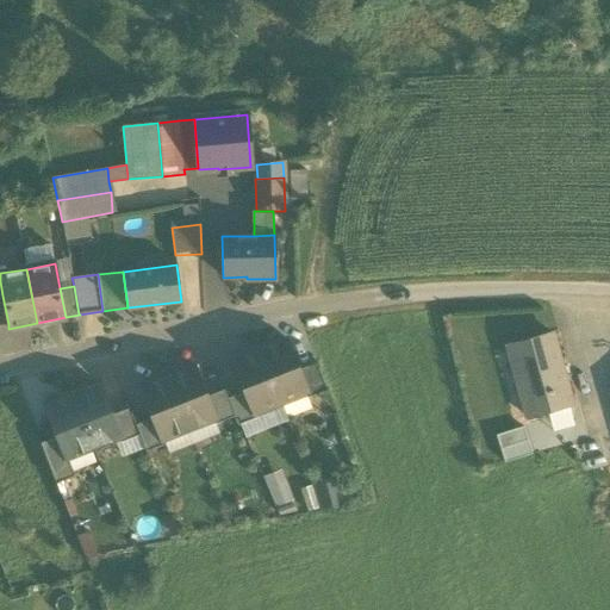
[(516,379),(526,417),(572,405),(552,332),(514,343),(522,377),(516,379)]
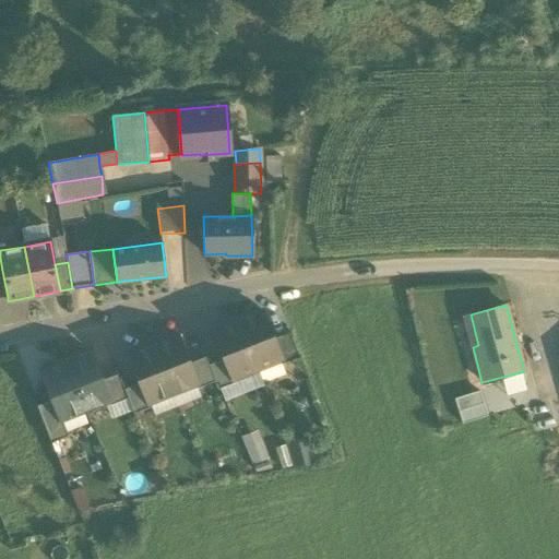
[(262,311),(238,321),(258,369),(281,360),(282,360),(274,340),(262,311)]
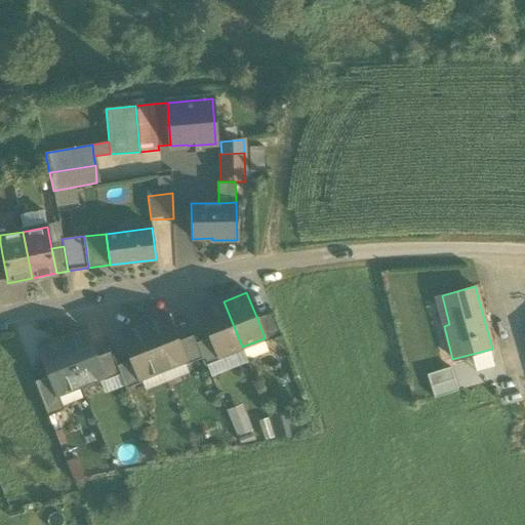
[(436,297),(444,326),(449,324),(442,295),(436,297)]
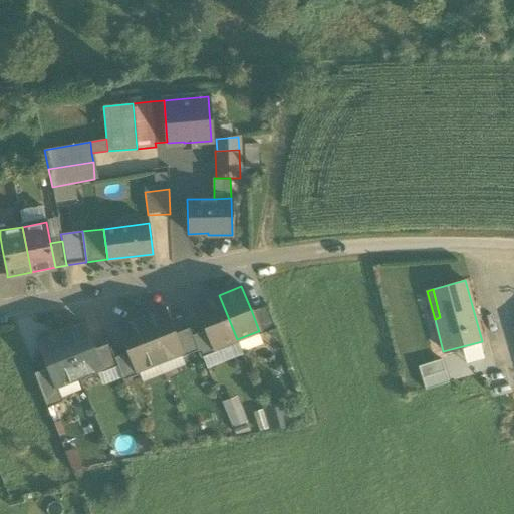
[(216,348),(237,339),(219,295),(197,304),(207,329),(214,348),(216,348)]
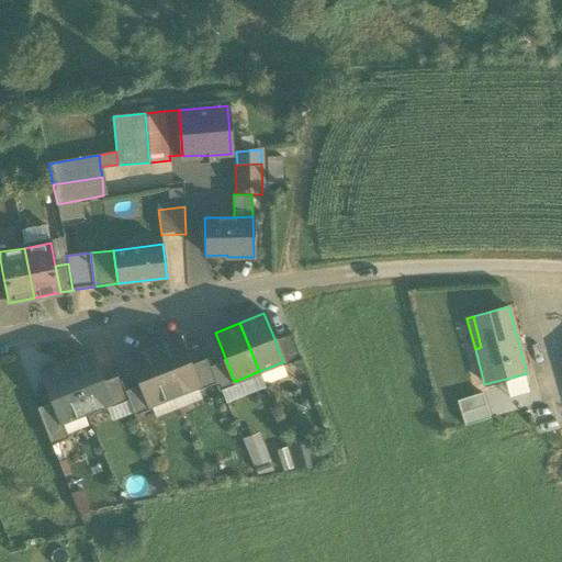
[(282,362),(283,367),(301,359),(291,335),(276,341),(283,362),(282,362)]
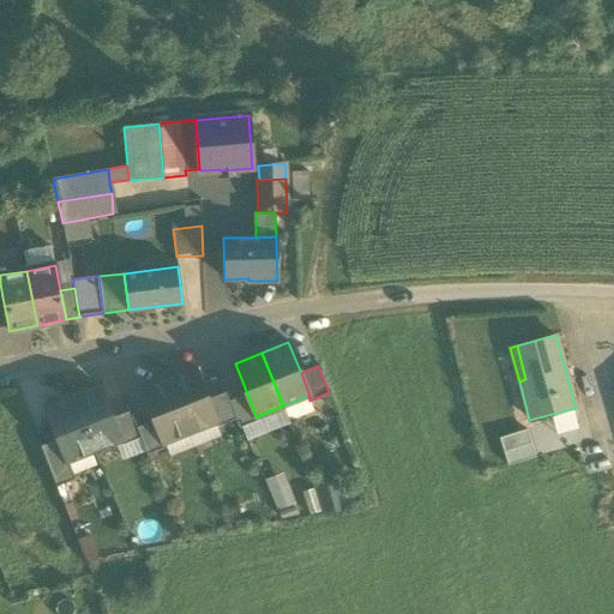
[(196,368),(169,379),(190,432),(216,422),(217,421),(208,399),(196,368)]
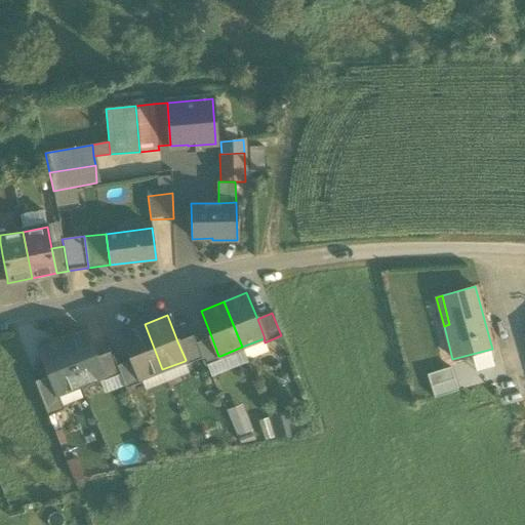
[(140,378),(162,369),(145,324),(121,332),(132,360),(139,378),(140,378)]
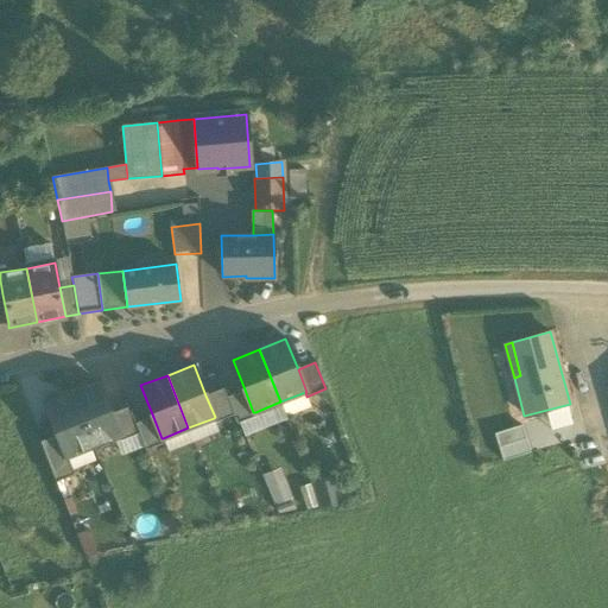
[(100,382),(73,393),(93,447),(119,436),(120,436),(112,413),(100,382)]
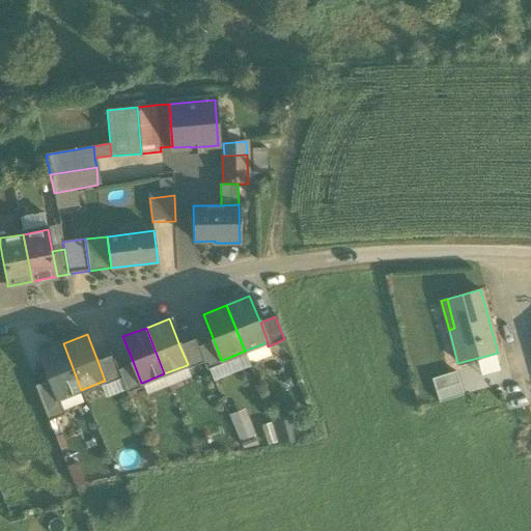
[(188,369),(204,362),(198,346),(195,339),(179,345),(188,364),(187,365),(188,369)]
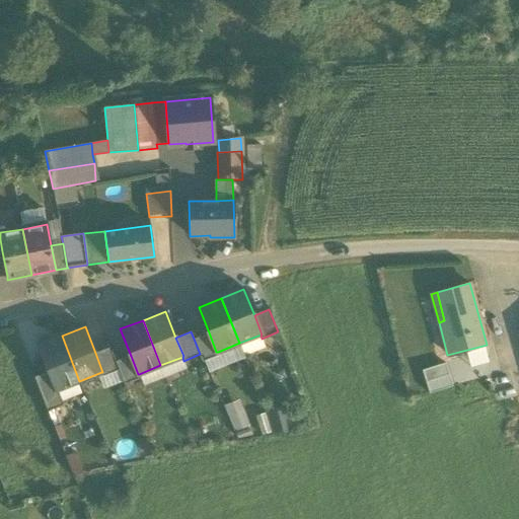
[(209,332),(194,339),(200,354),(203,362),(219,355),(218,352),(216,352),(209,332)]
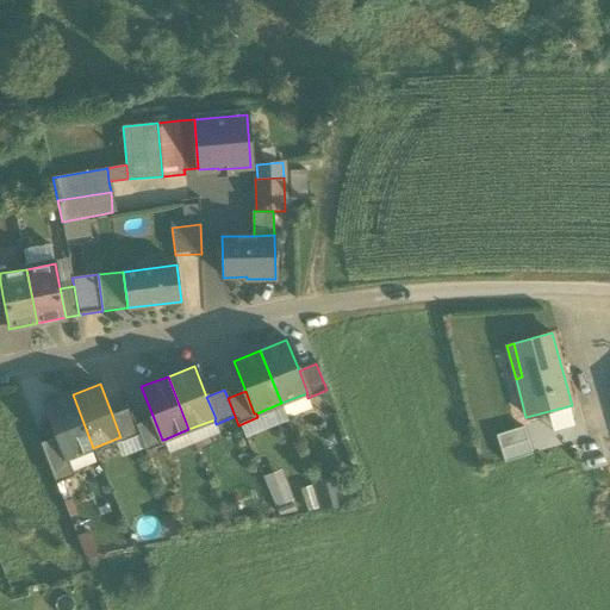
[(67,459),(93,448),(73,394),(45,405),(57,436),(67,459)]
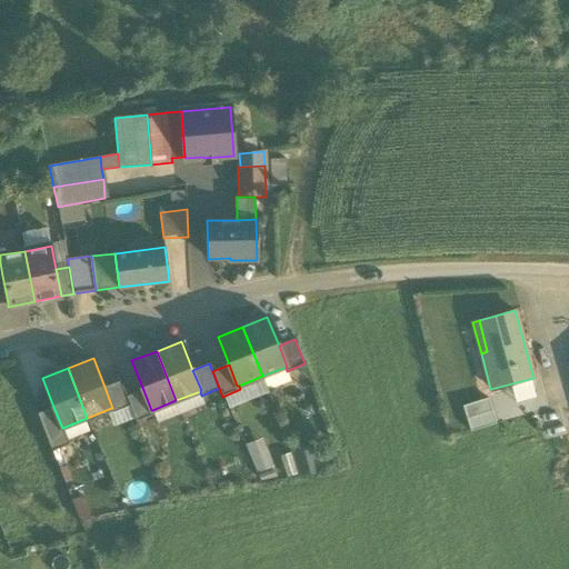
[(113,412),(130,406),(127,396),(120,381),(105,387),(112,408),(111,408),(113,412)]
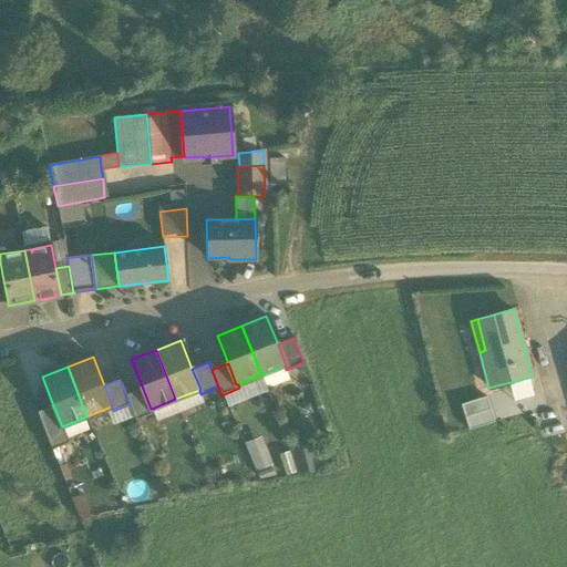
[(143,389),(126,394),(130,404),(136,420),(154,412),(152,409),(151,409),(143,389)]
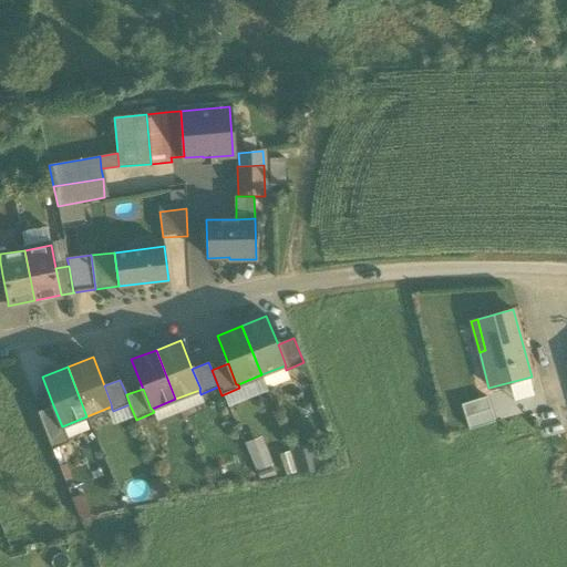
[(460,406),(465,433),(493,426),(486,401),(460,406)]
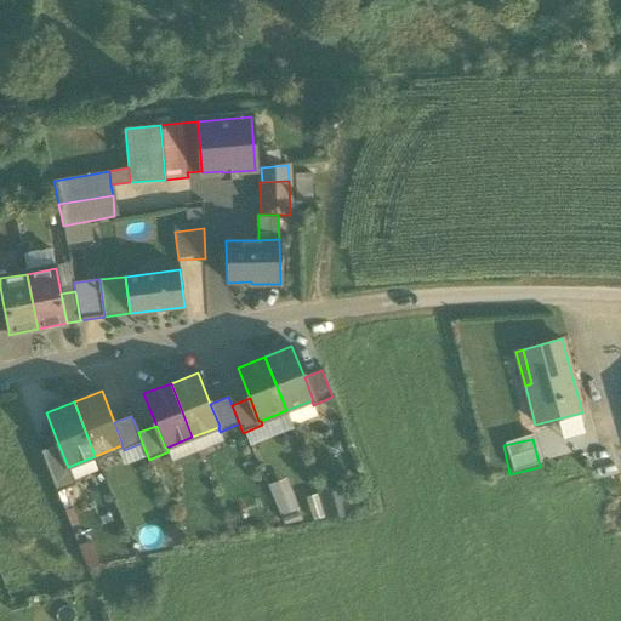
[(41,451),(57,493),(75,485),(68,467),(58,444),(41,451)]
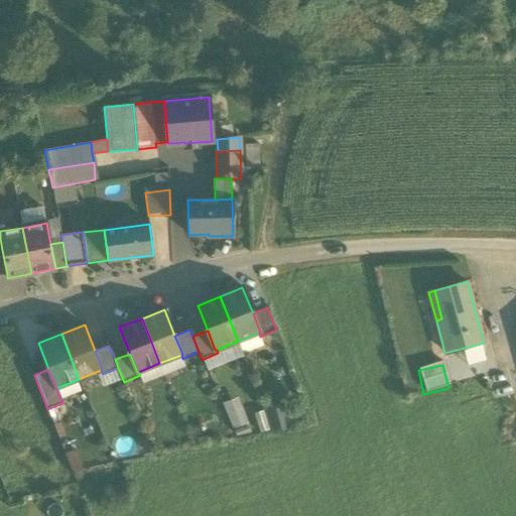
[(222,401),(233,435),(250,430),(239,395),(222,401)]
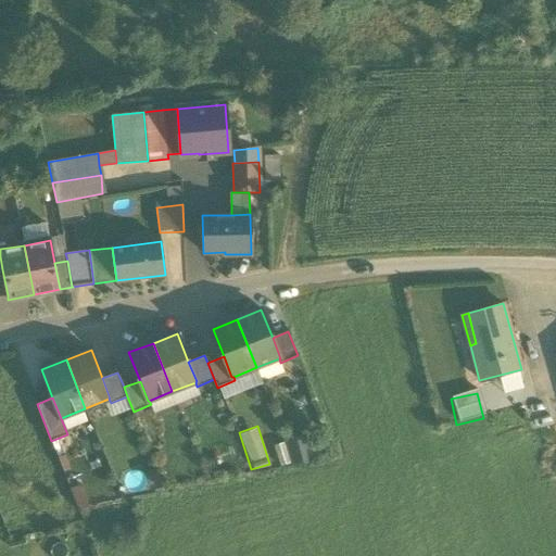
[(300,436),(286,438),(290,463),(304,460),(300,436)]
